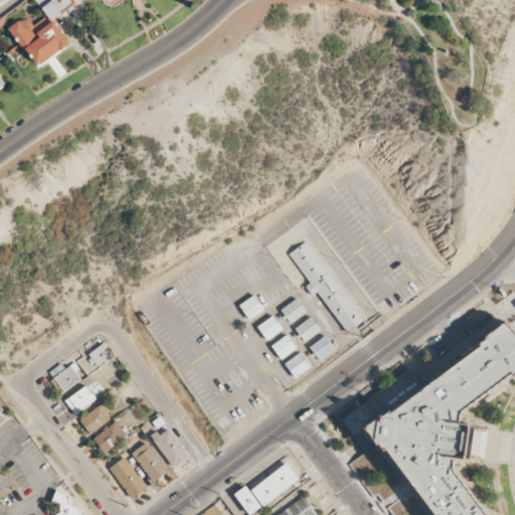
[(39,67),(69,43),(47,15),(33,26),(25,16),(8,29),(39,67)]
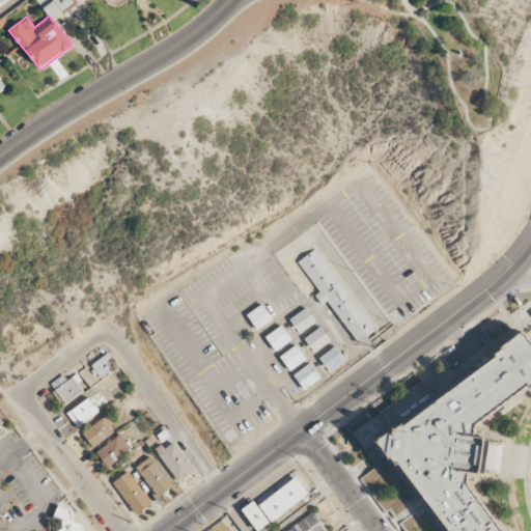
[(317,248),(298,261),(318,292),(315,295),(322,305),(328,301),(358,343),(374,332),(317,248)]
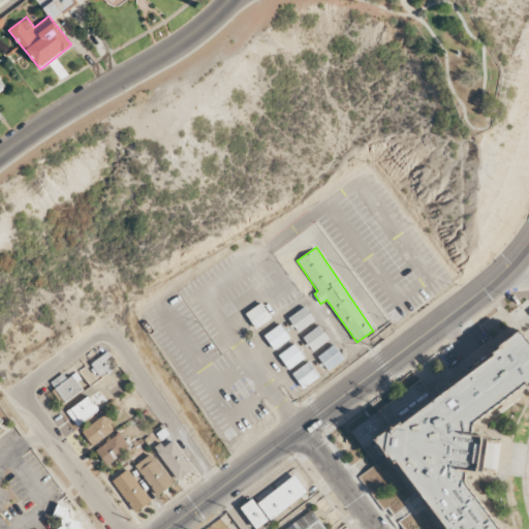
[(272,318),(261,303),(246,313),(256,329),(272,318)]
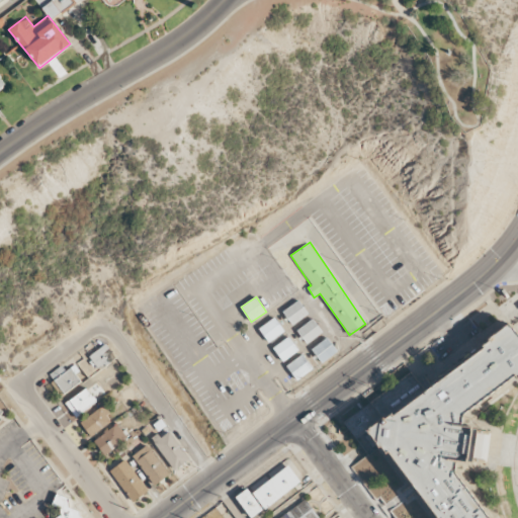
[(291,325),(309,315),(299,300),(282,311),(291,325)]
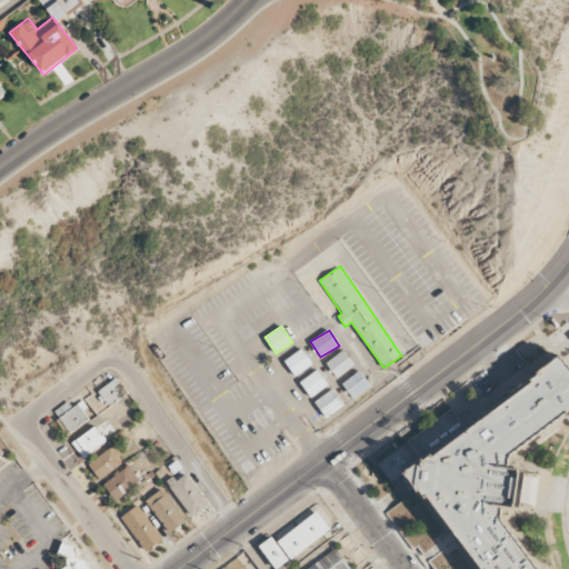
[(283,361),(296,377),(312,362),(301,348),(283,361)]
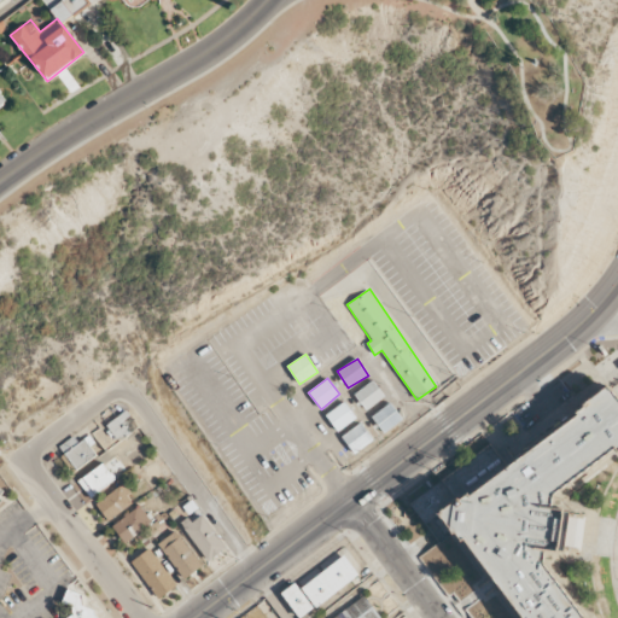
[(366,410),(385,396),(372,380),(354,395),(366,410)]
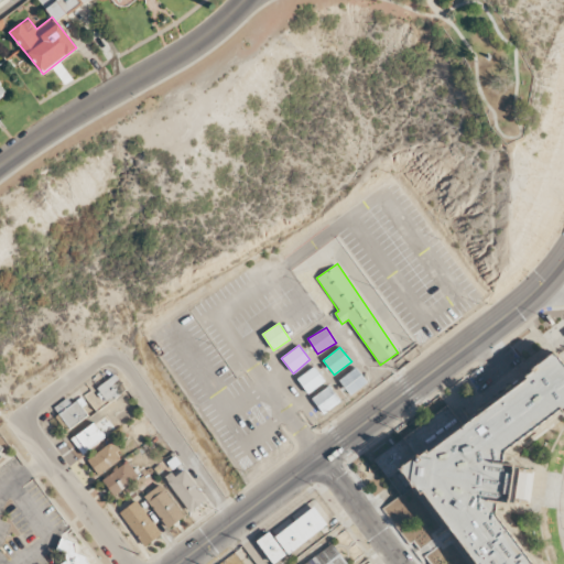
[(469,563),(534,563),(481,500),(505,503),(512,465),(501,464),(503,451),(560,408),(563,414),(563,413),(563,365),(555,353),(525,377),(400,469),(469,563)]
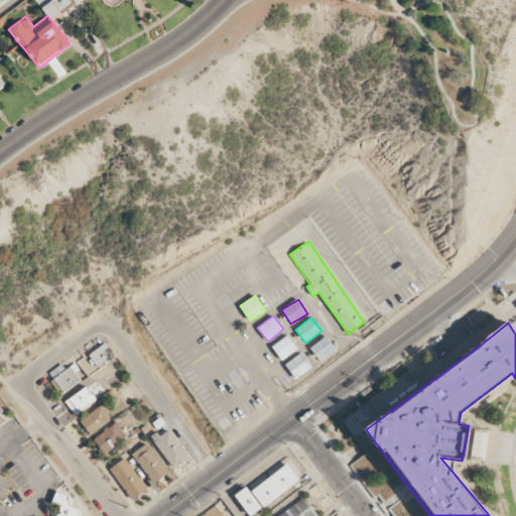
[(271,347),(281,361),(297,350),(287,336),(271,347)]
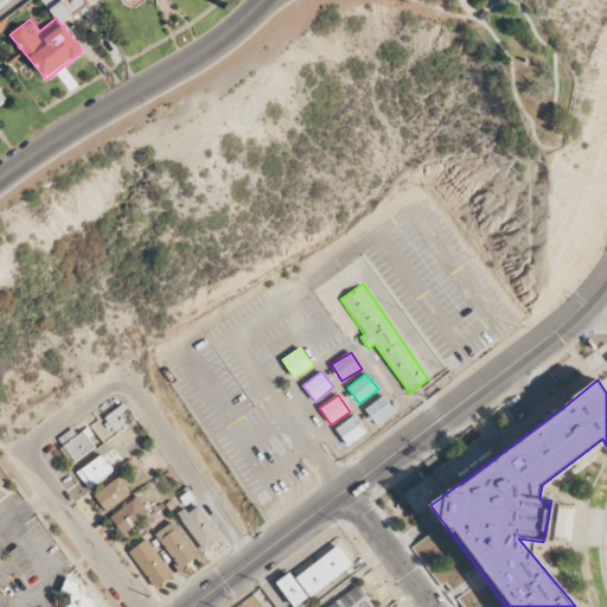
[(376,426),(395,411),(383,396),(364,409),(376,426)]
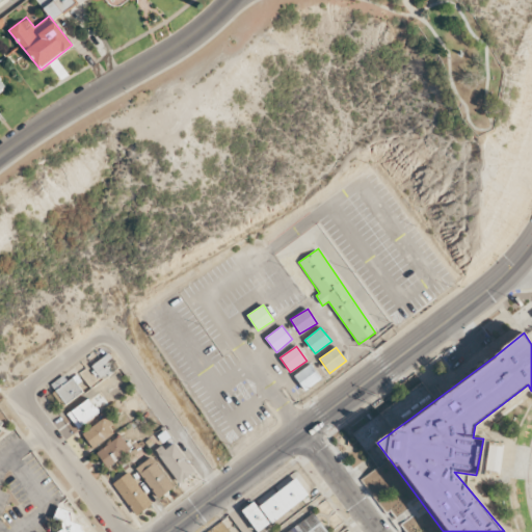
[(120,370),(110,353),(91,364),(101,380),(120,370)]
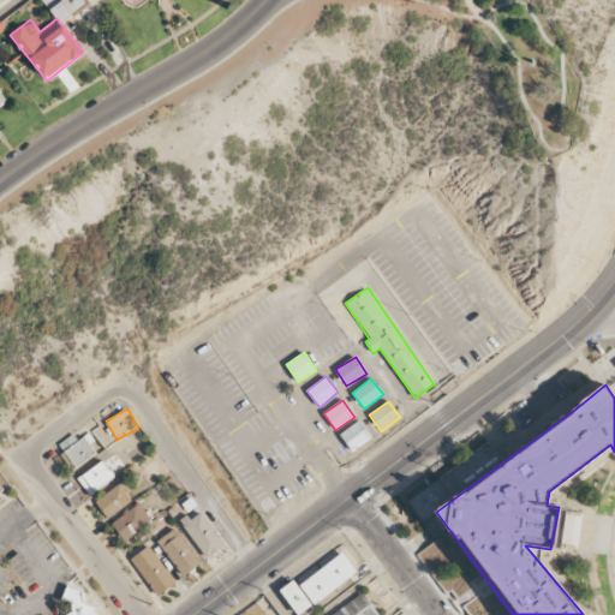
[(371,439),(358,421),(340,435),(352,452),(371,439)]
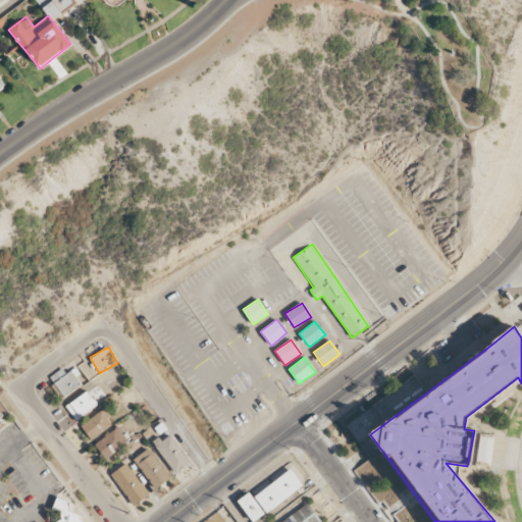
[(83,383),(73,371),(67,375),(62,368),(50,377),(64,397),(83,383)]
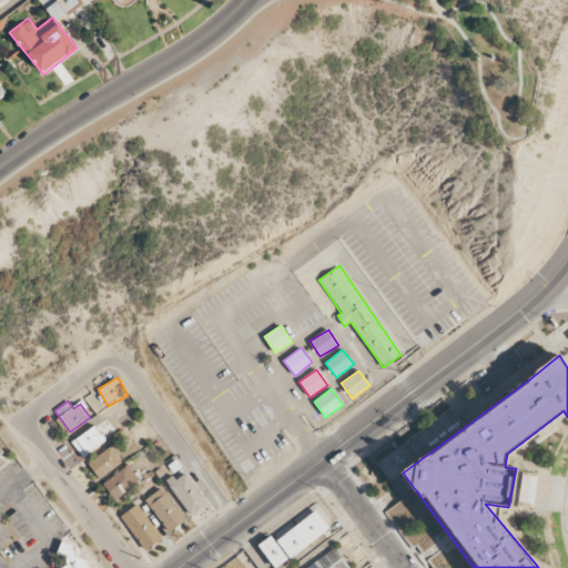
[(105,440),(95,425),(71,442),(82,457),(105,440)]
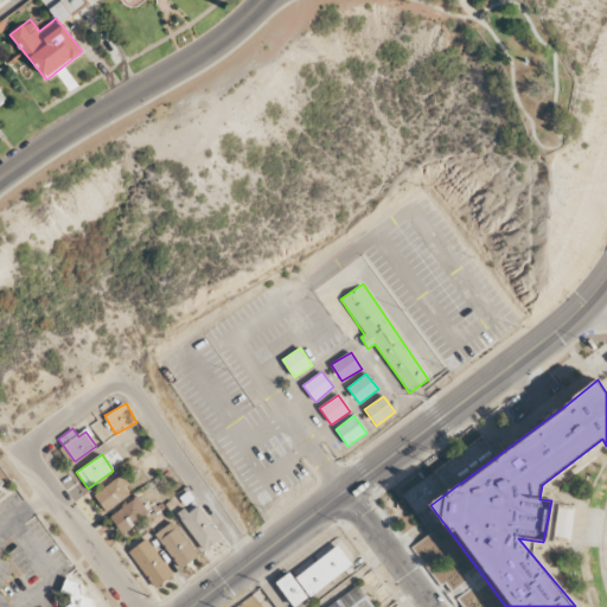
[(132,494),(121,478),(94,493),(104,511),(132,494)]
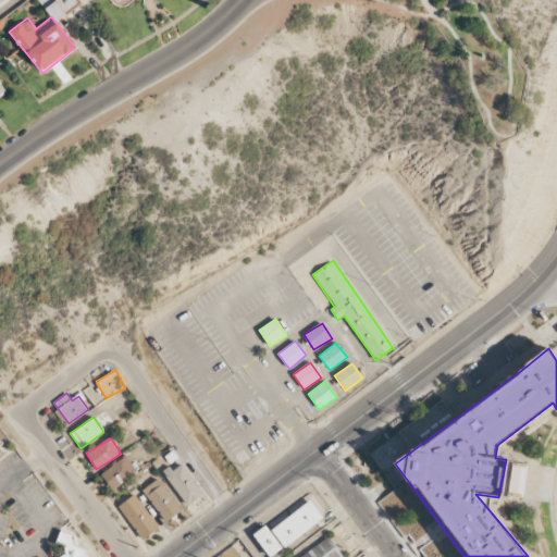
[(112,491),(137,471),(125,456),(100,475),(112,491)]
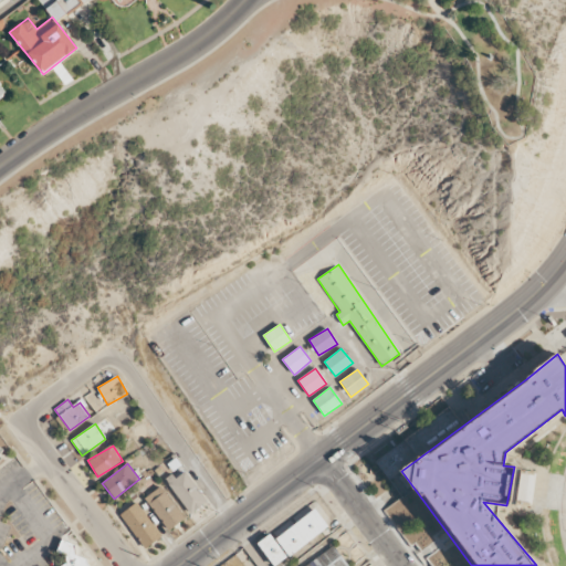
[(190,514),(207,502),(185,471),(168,483),(190,514)]
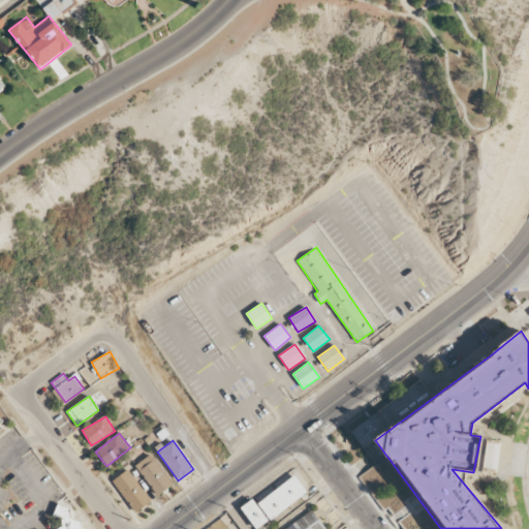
[(173,484),(151,455),(135,465),(157,495),(173,484)]
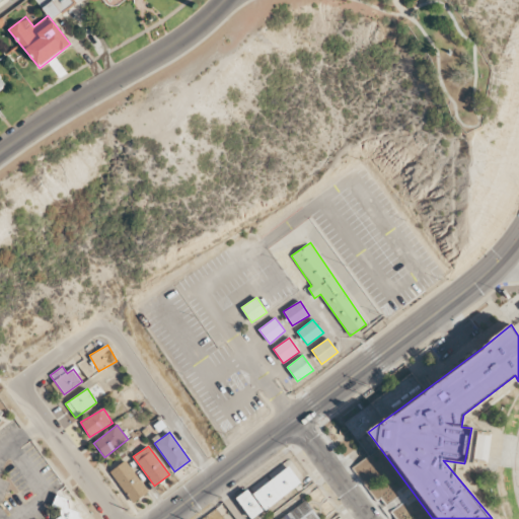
[(109,472),(134,502),(149,490),(125,460),(109,472)]
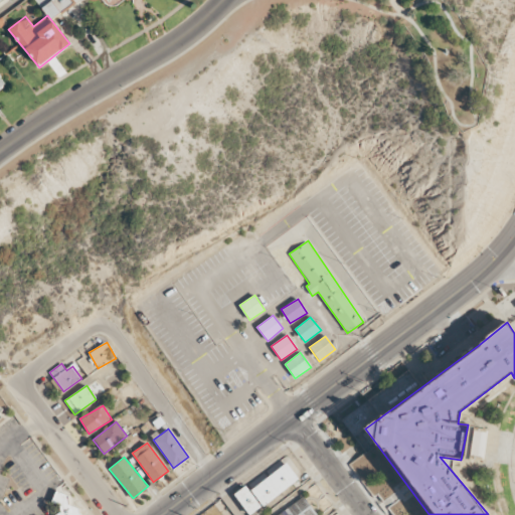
[(248,490),(246,486),(234,494),(249,514),(299,480),(287,463),(248,490)]
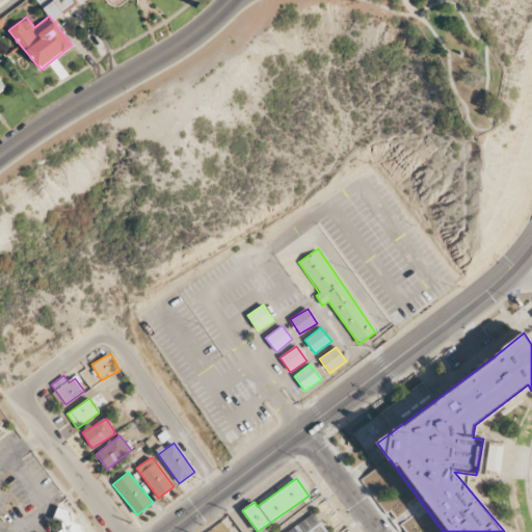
[(64,529),(58,531),(83,531),(65,506),(54,513),(64,529)]
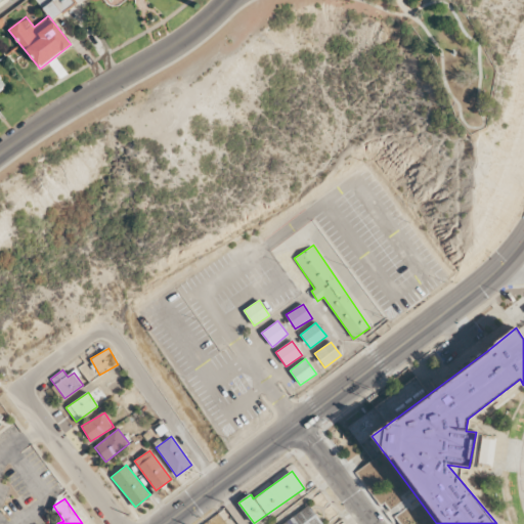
[(278,523),(320,523),(311,506),(278,523)]
